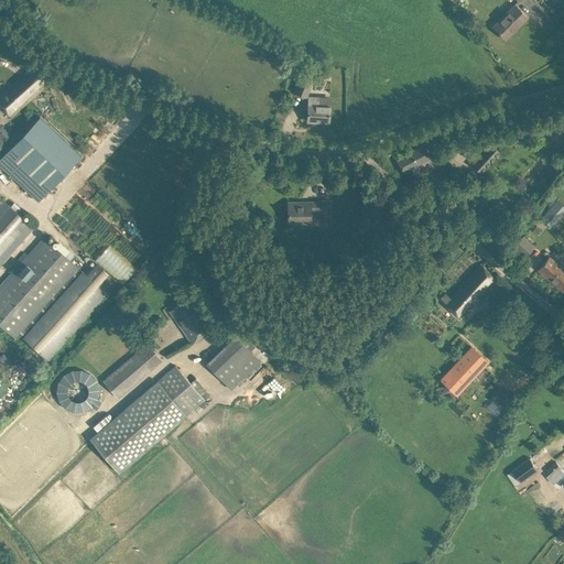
[(528,17),(514,4),(492,26),(505,39),(528,17)]
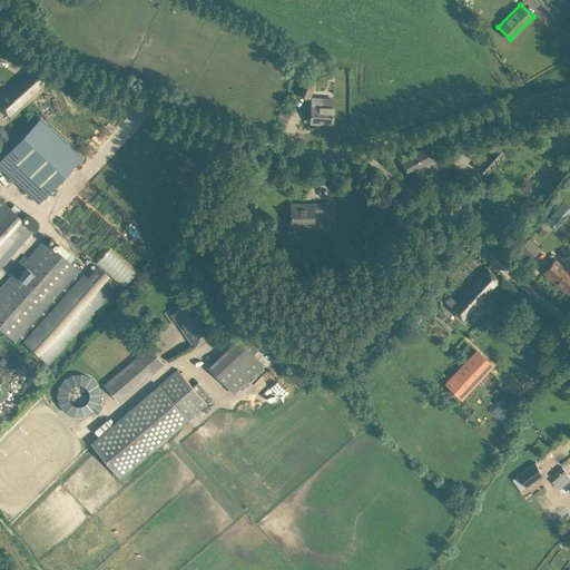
[(36,64),(0,95),(0,107),(9,117),(50,81),(36,64)]
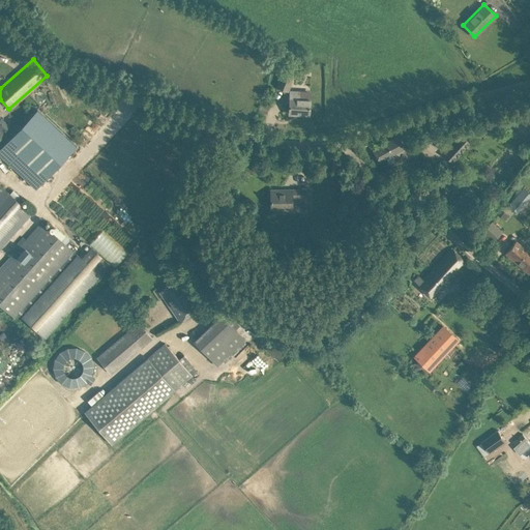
[(288,91),(291,81),(295,71),(284,67),(276,87),(288,91)]
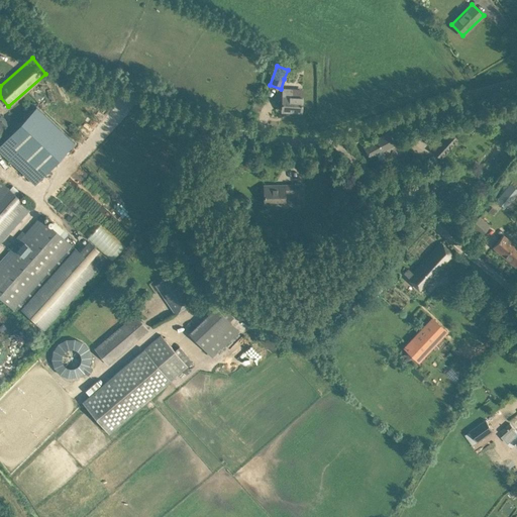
[(301,112),(302,102),(302,97),(292,96),(292,90),(283,89),(282,111),(301,112)]
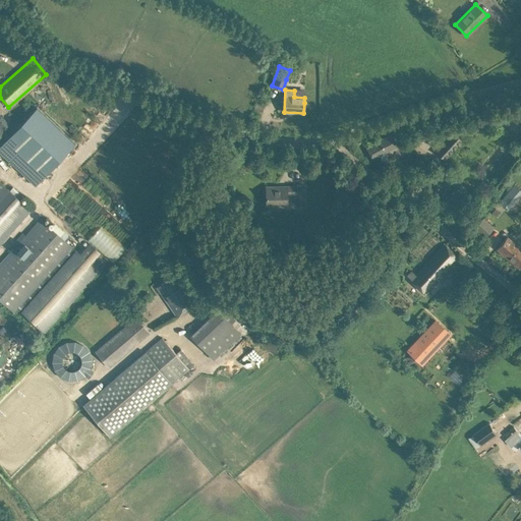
[(36,108),(0,146),(0,152),(36,185),(74,143),(36,108)]
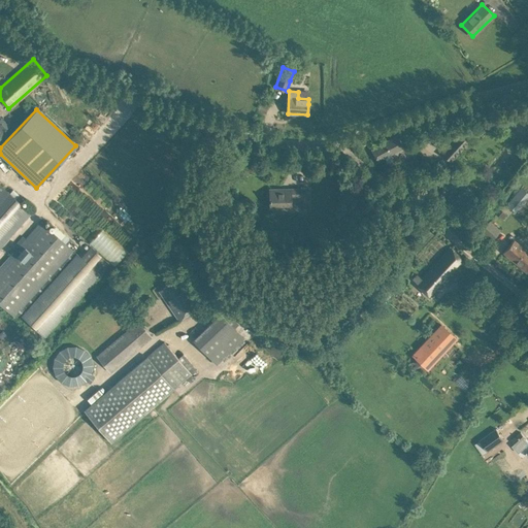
[(0,136),(9,126),(0,117),(0,136)]
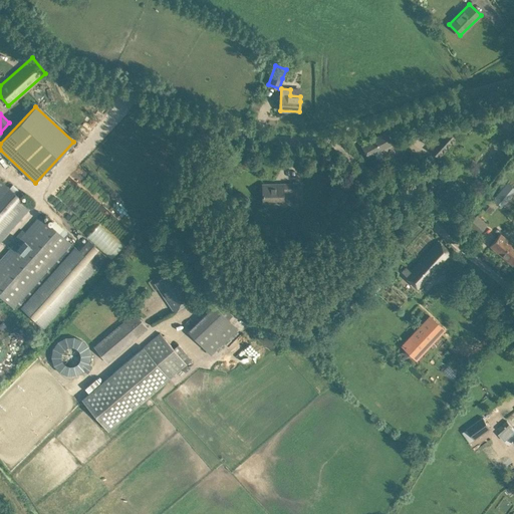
[(438,158),(456,139),(448,131),(430,150),(438,158)]
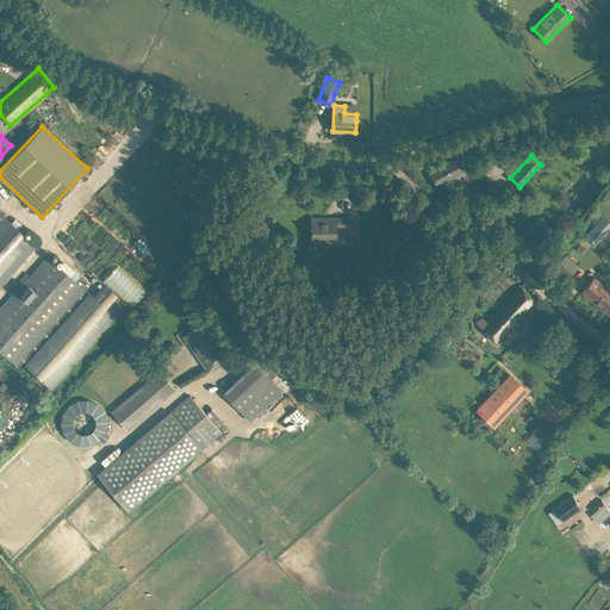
[(436,187),(444,182),(446,186),(446,188),(447,192),(449,193),(456,190),(456,187),(454,182),(452,182),(450,179),(466,170),(459,156),(429,173),(436,187)]
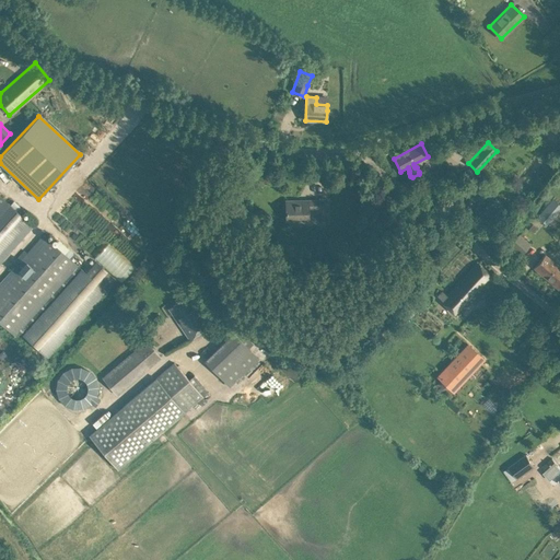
[(482,193),(479,183),(468,187),(473,197),(482,193)]
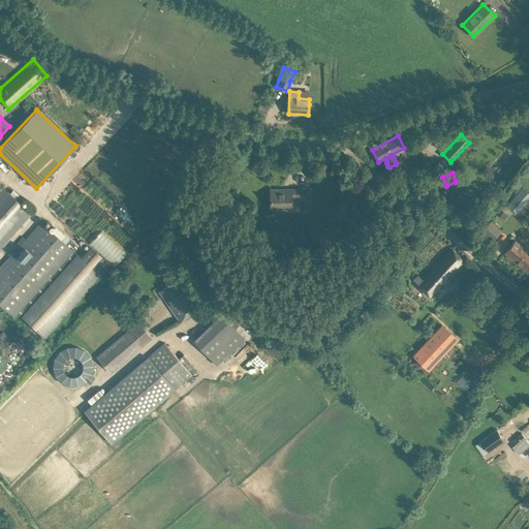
[(270,190),(270,200),(270,208),(291,208),(291,197),(300,197),(300,207),(309,207),(309,188),(290,189),(270,190)]
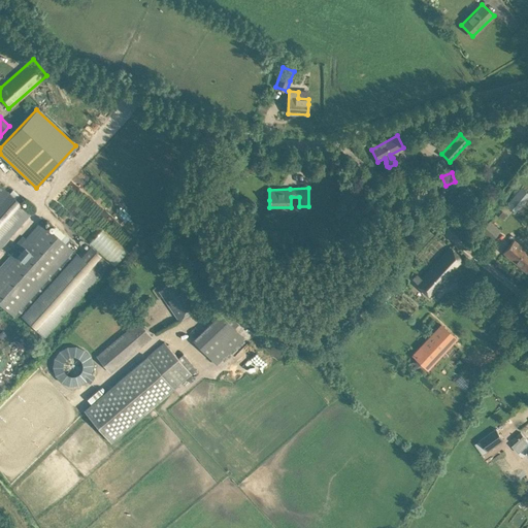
[(515,211),(527,198),(527,193),(522,188),(506,204),(515,211)]
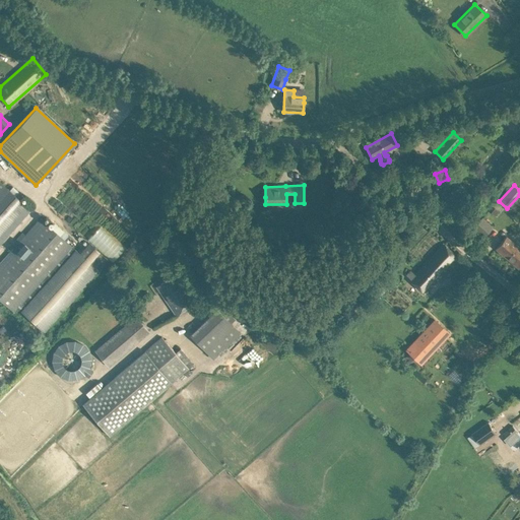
[(0,233),(26,204),(7,187),(0,195),(0,233)]
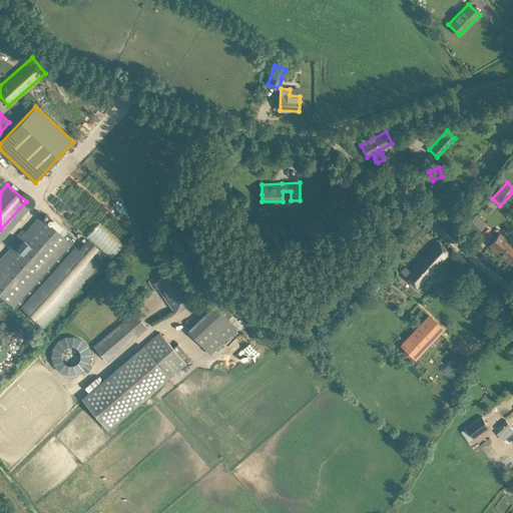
[(0,295),(14,308),(72,242),(40,213),(25,231),(22,229),(15,236),(17,239),(0,258),(0,295)]
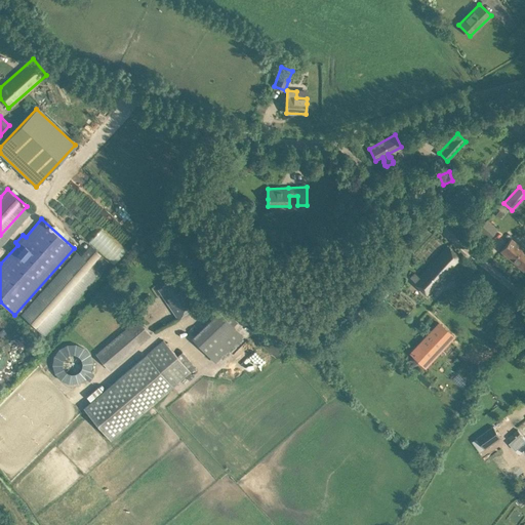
[(488,239),(494,231),(496,229),(487,219),(478,230),(488,239)]
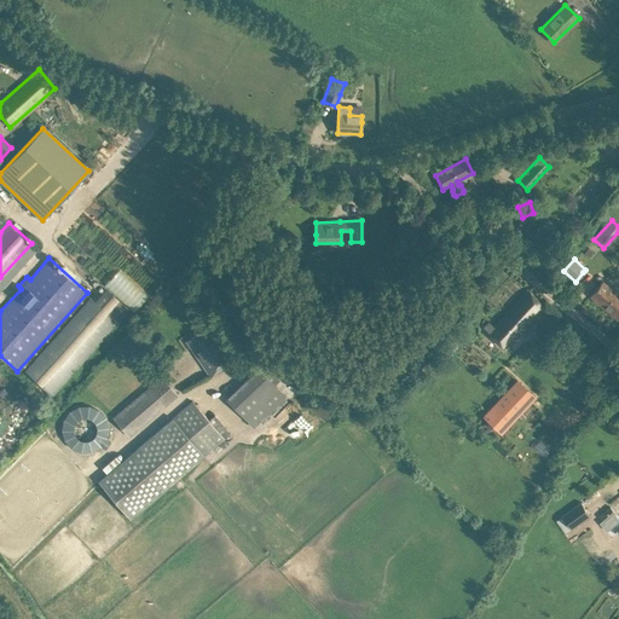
[(401,262),(393,275),(400,279),(409,267),(401,262)]
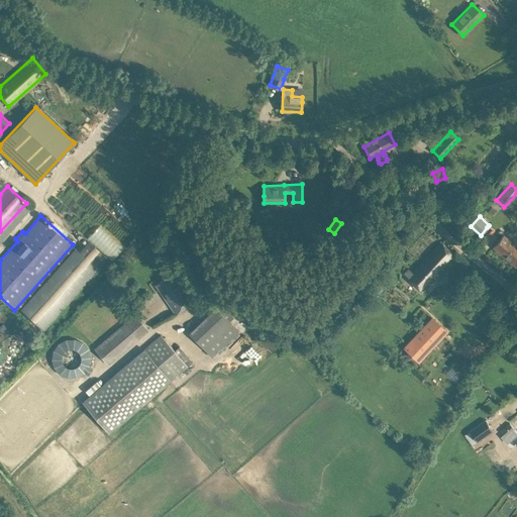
[(516,267),(516,265),(516,246),(503,235),(493,247),(516,267)]
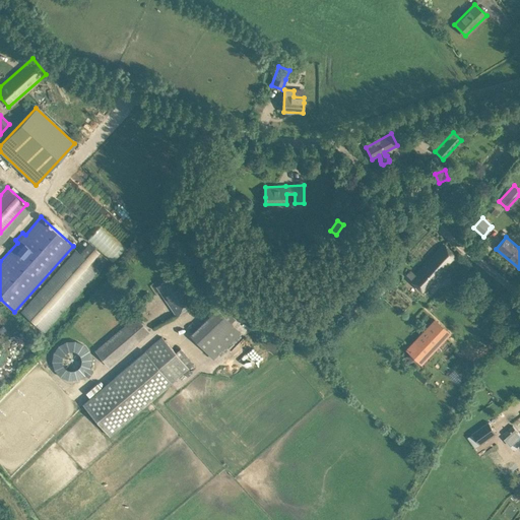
[(425,294),(451,265),(458,258),(443,244),(409,279),(425,294)]
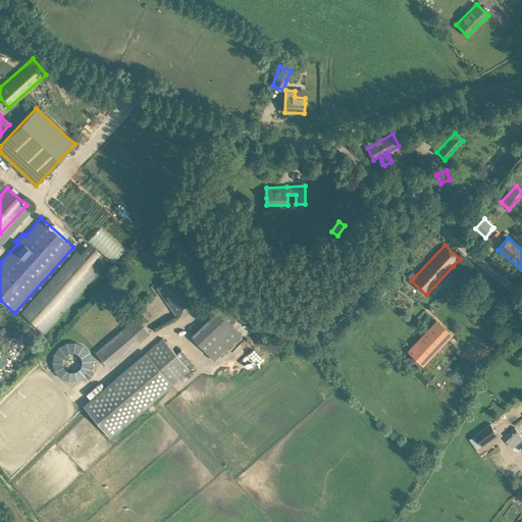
[(45,333),(100,271),(75,250),(20,312),(45,333)]
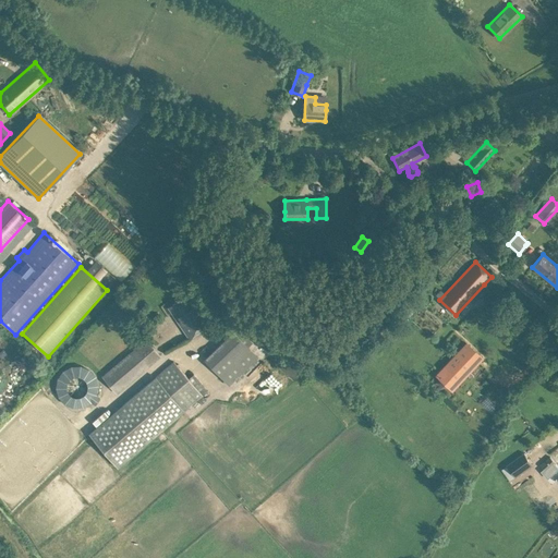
[(168,307),(174,316),(189,338),(207,325),(186,294),(168,307)]
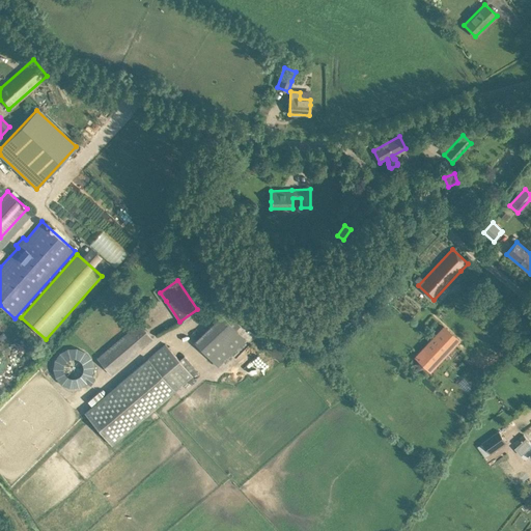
[(139,295),(128,283),(117,294),(129,305),(139,295)]
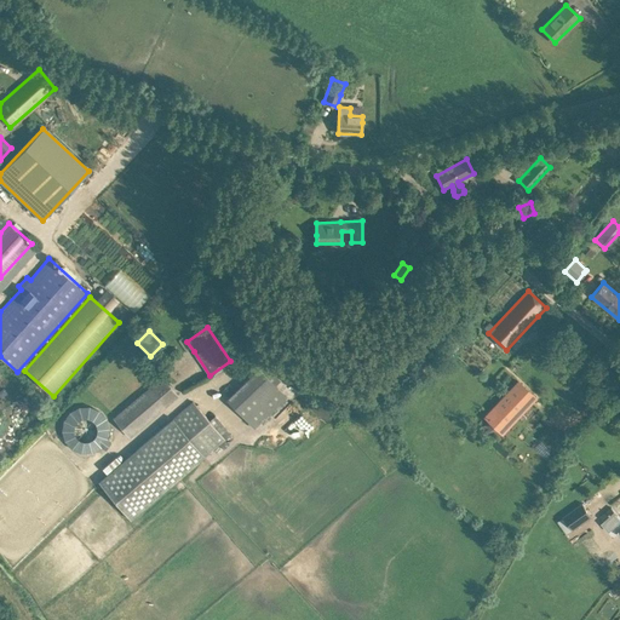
[(228,399),(253,426),(286,397),(259,369),(228,399)]
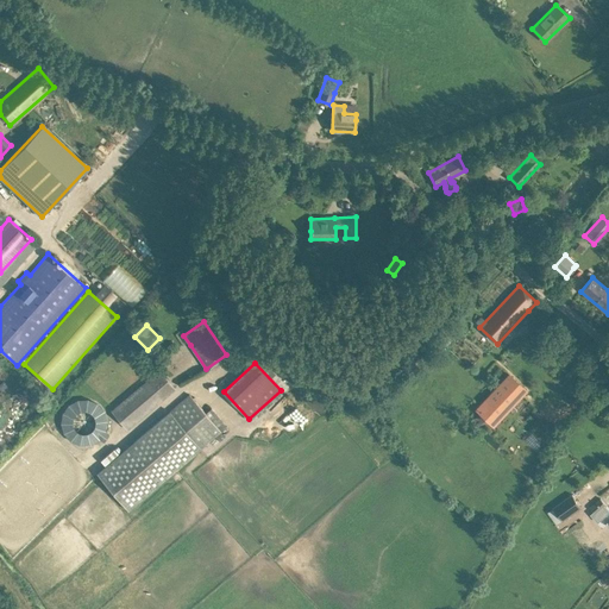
[(509,375),(476,409),(479,412),(483,415),(484,414),(487,412),(490,415),(487,419),(494,425),(526,390),(509,375)]
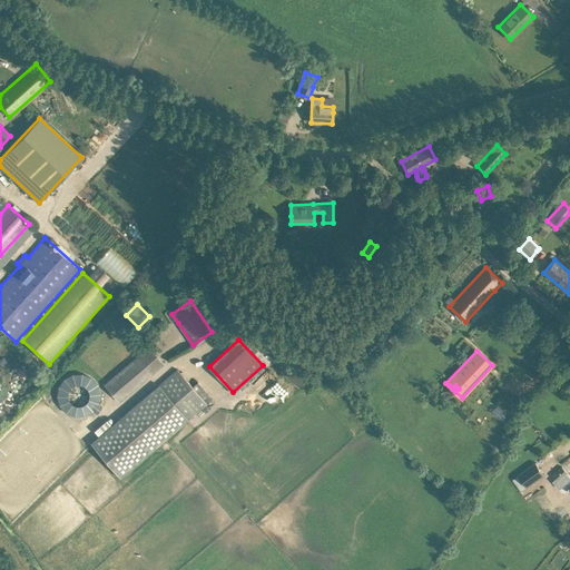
[(139,355),(137,357),(149,372),(150,374),(163,364),(158,359),(156,360),(150,353),(146,353),(140,357),(139,355)]
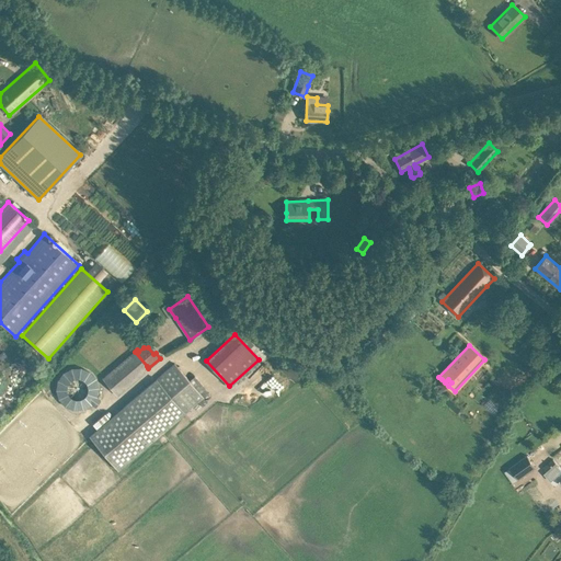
[(129,356),(104,377),(117,392),(142,370),(129,356)]
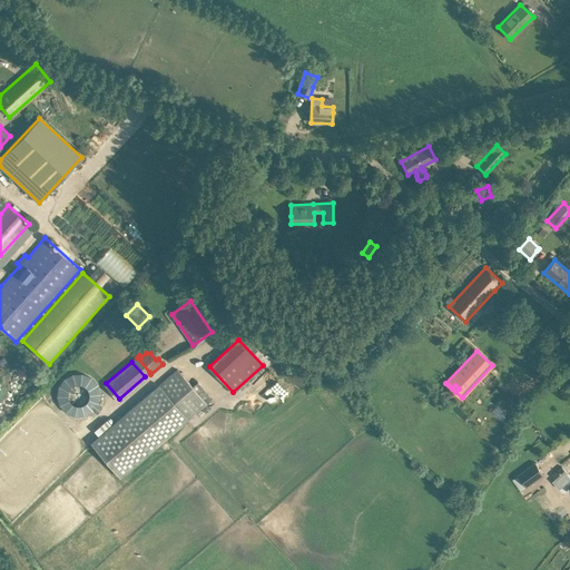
[(58,391),(58,397),(61,404),(66,410),(71,413),(78,415),(85,415),(91,413),(97,409),(101,403),(104,396),(104,389),(101,382),(97,375),(91,371),(85,369),(77,369),(69,372),(64,376),(59,383),(58,391)]
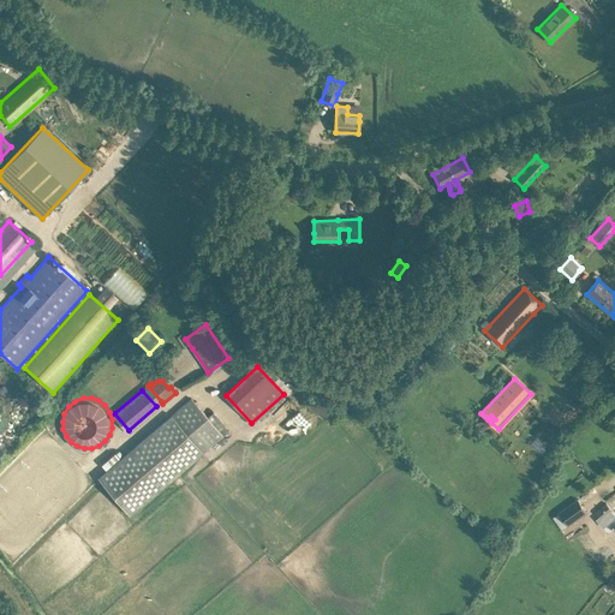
[(213,412),(207,417),(191,399),(108,469),(139,506),(216,441),(222,436),(219,430),(224,425),(213,412)]
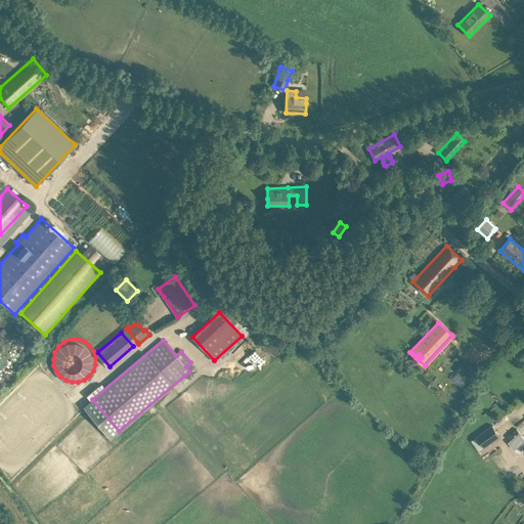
[(469,381),(477,372),(465,361),(456,369),(469,381)]
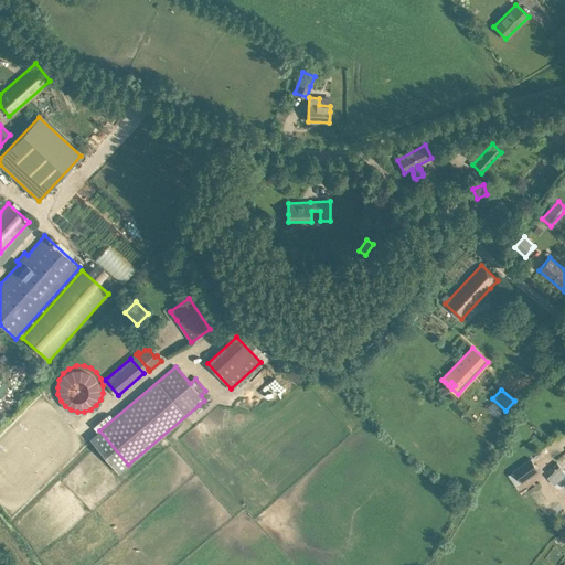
[(522,483),(540,471),(531,459),(513,471),(522,483)]
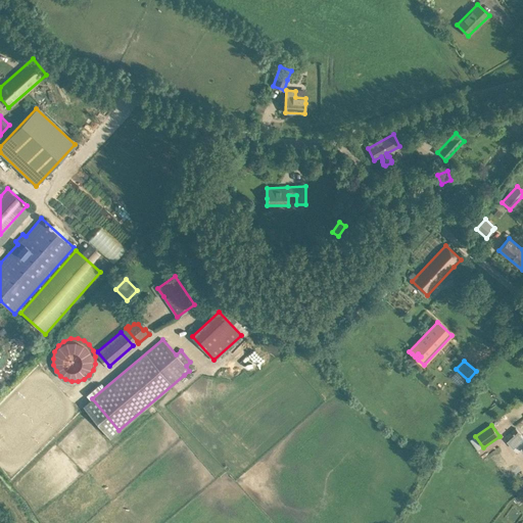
[(516,428),(507,435),(512,441),(521,434),(516,428)]
